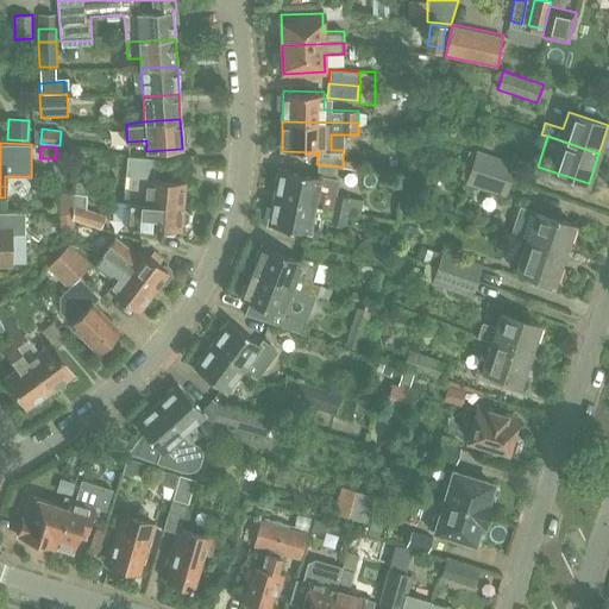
[(476,150),(471,167),(510,180),(516,163),(476,150)]
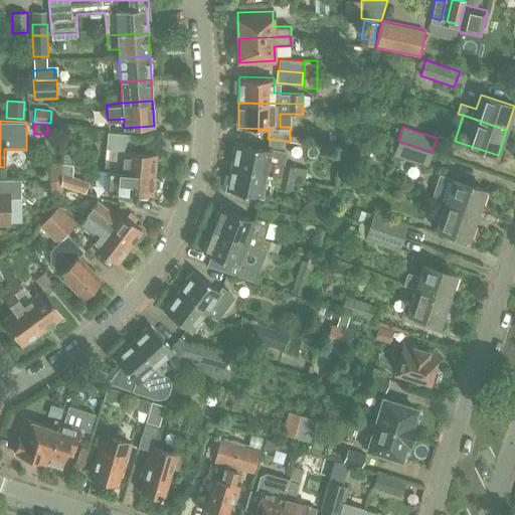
[(111,143),(109,169),(122,171),(154,174),(156,153),(125,150),(125,145),(130,145),(131,134),(108,132),(107,143),(111,143)]
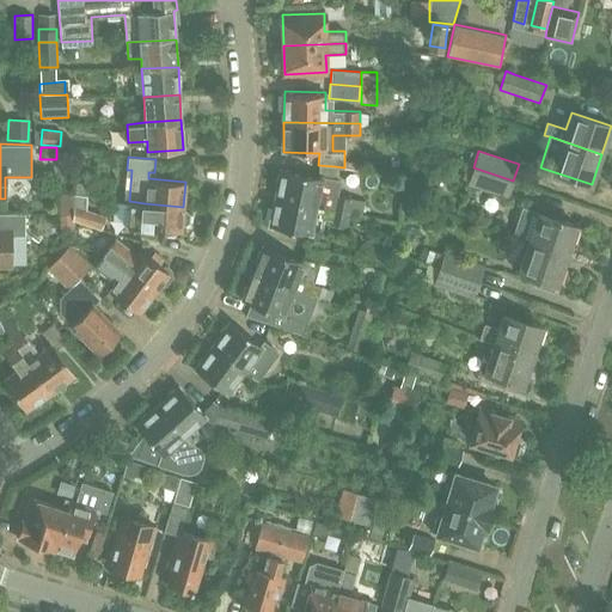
[(282,167),(276,196),(316,206),(332,209),(349,213),(349,212),(362,214),(366,202),(352,197),(338,195),(342,179),(334,177),(335,167),(318,165),(318,175),(282,167)]
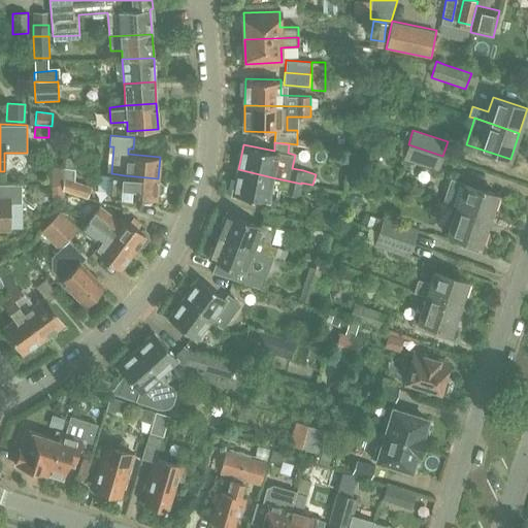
[(442,156),(408,144),(403,159),(438,170),(442,156)]
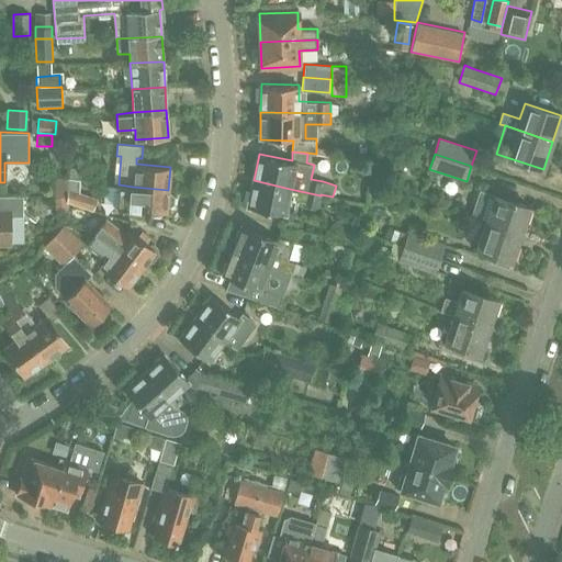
[(56,195),(68,195),(68,178),(55,177),(55,195),(56,195)]
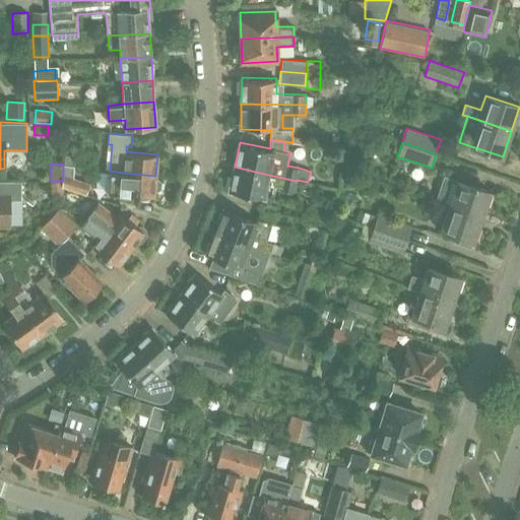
[(63,181),(63,187),(85,194),(89,184),(73,177),(73,165),(63,165),(63,181)]
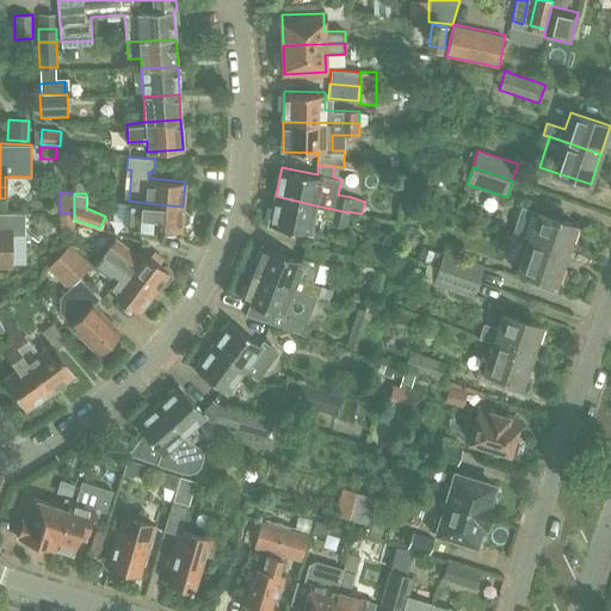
[(315,205),(276,196),(270,227),(309,235),(314,215),(329,218),(328,222),(345,226),(349,213),(332,209),(315,205)]
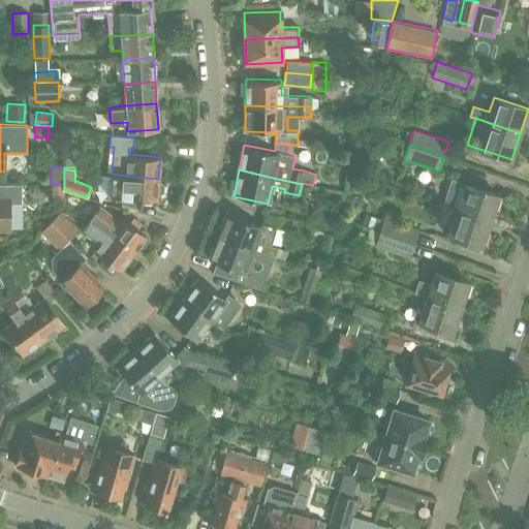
[(112,174),(110,195),(124,196),(124,197),(157,200),(158,179),(125,176),(112,174)]
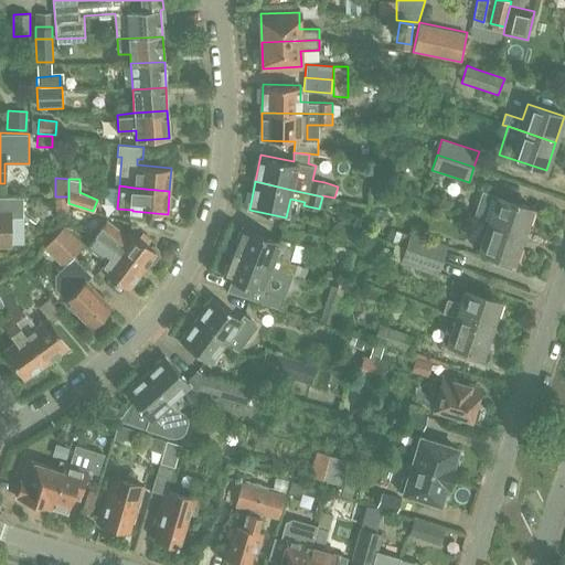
[(482,191),(473,219),(487,223),(524,235),(533,209),(482,191)]
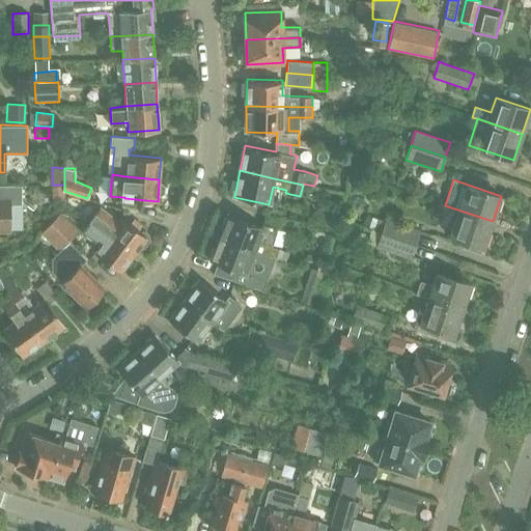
[(22,204),(22,185),(0,185),(0,230),(9,230),(9,204),(22,204)]
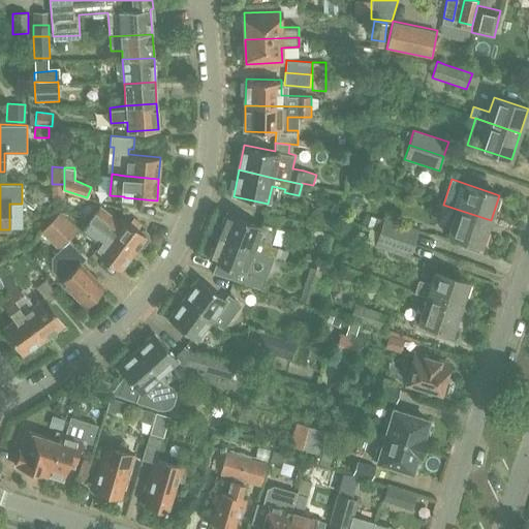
[(51,188),(53,199),(63,197),(61,186),(51,188)]
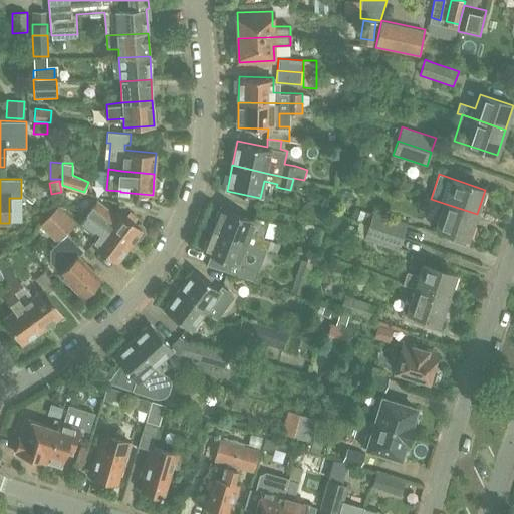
[(477,214),(443,203),(435,228),(451,234),(449,239),(465,244),(467,239),(468,240),(477,214)]
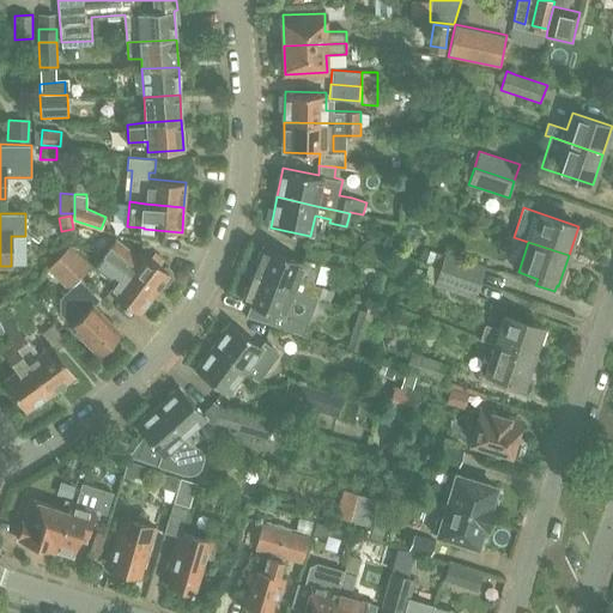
[(113,243),(104,255),(153,293),(161,286),(165,286),(173,277),(170,269),(167,266),(159,267),(139,252),(134,259),(113,243)]
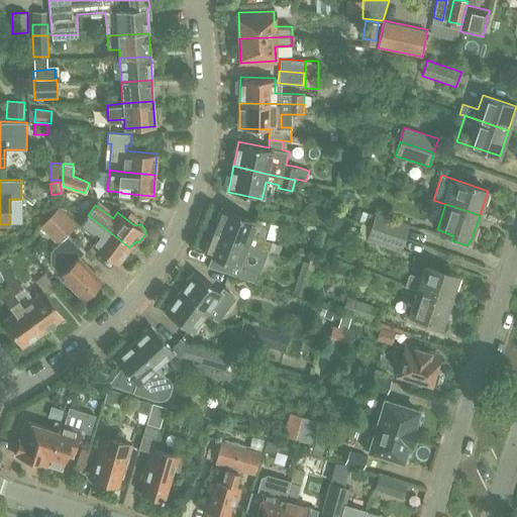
[(68,234),(78,224),(59,207),(48,216),(68,234)]
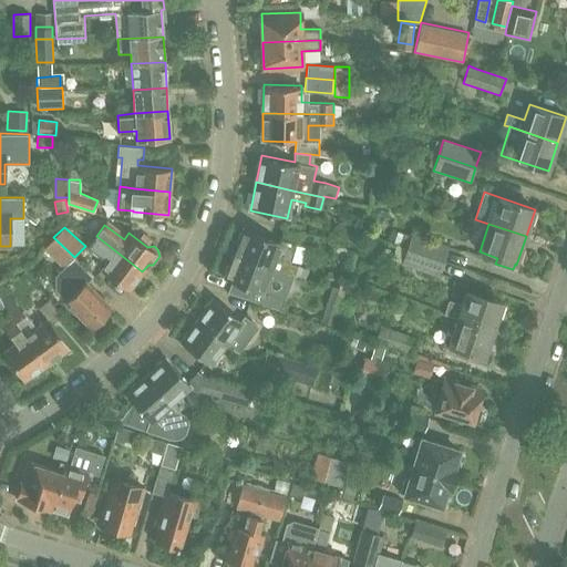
[(245,227),(235,251),(271,266),(292,275),(297,265),(289,261),(296,245),(294,239),(281,235),(279,240),(245,227)]
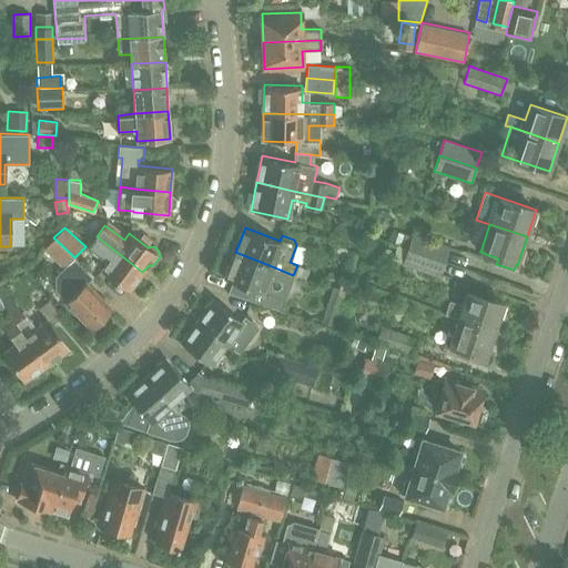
[(358,231),(344,227),(341,241),(355,244),(358,231)]
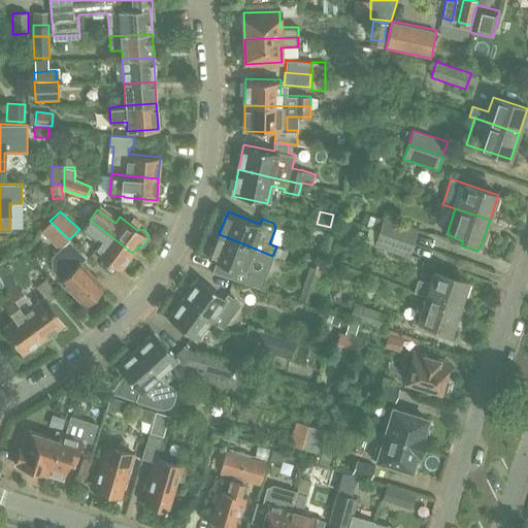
[(370,228),(378,231),(383,219),(374,216),(370,228)]
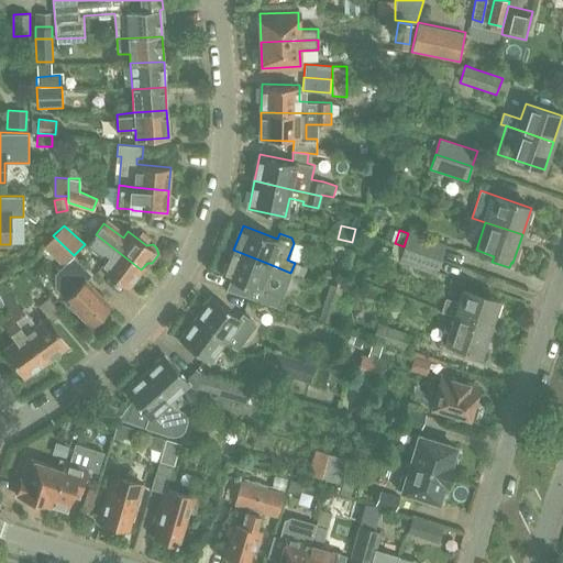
[(408,233),(404,246),(441,260),(446,244),(408,231),(408,233)]
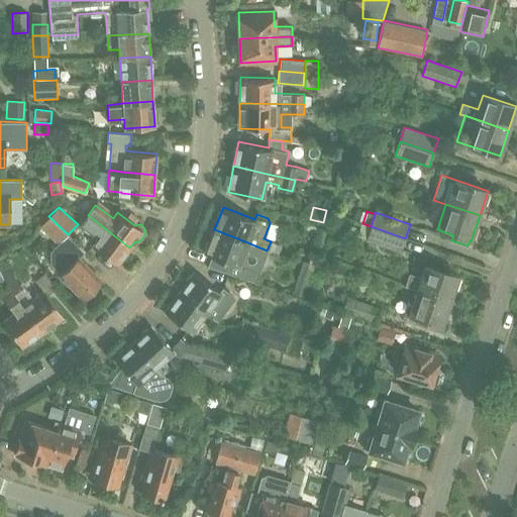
[(129,247),(88,215),(80,225),(97,238),(93,244),(118,264),(129,247)]
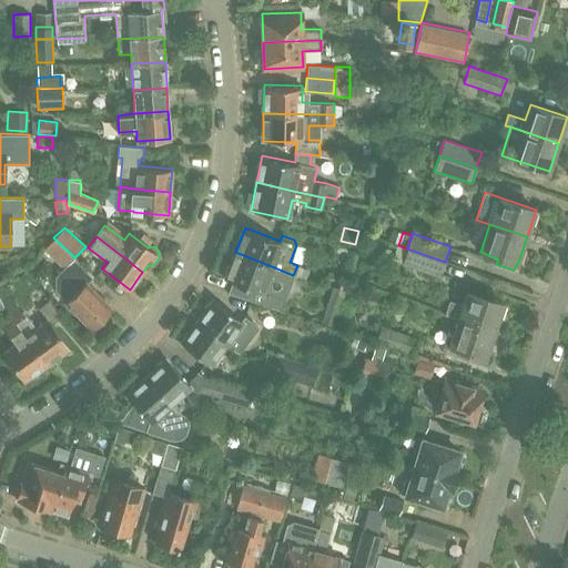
[(74,257),(53,237),(43,249),(63,269),(74,257)]
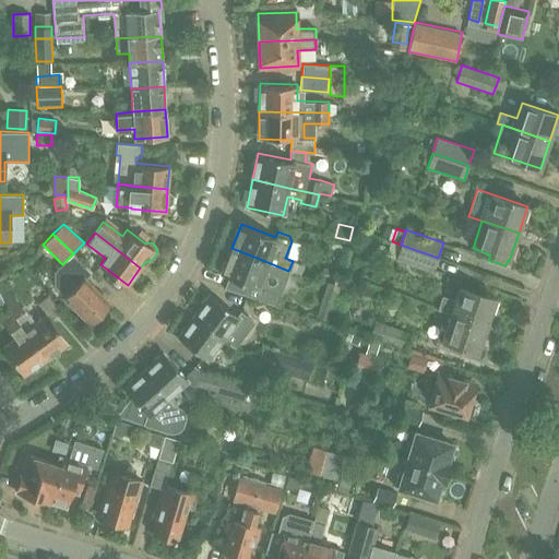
[(438,258),(401,245),(395,260),(432,273),(438,258)]
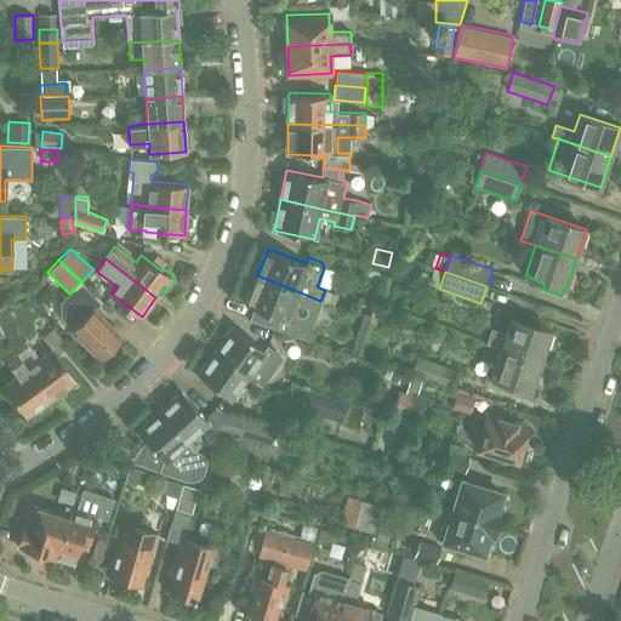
[(257,275),(248,303),(272,313),(267,324),(307,337),(320,301),(297,291),(257,275)]
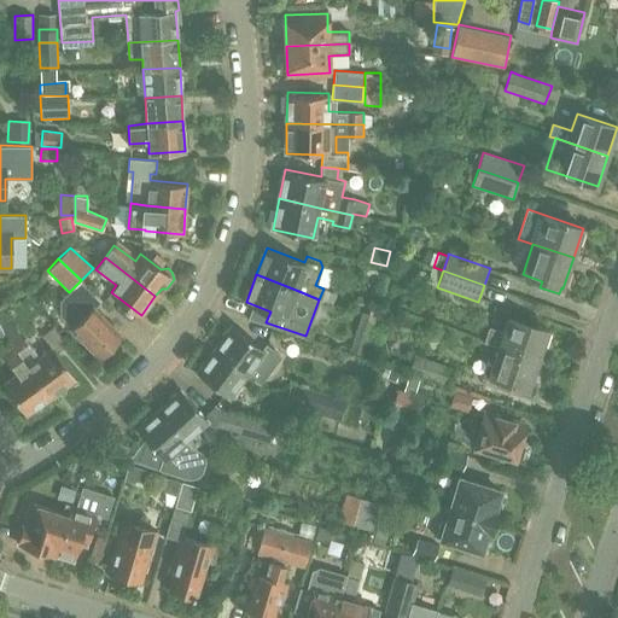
[(506,280),(502,291),(524,297),(528,285),(506,280)]
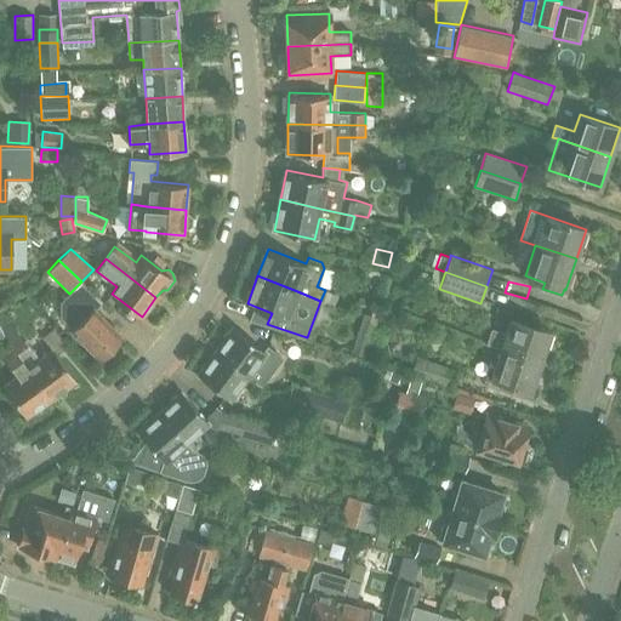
[(78,322),(70,329),(101,360),(124,339),(78,292),(64,307),(78,322)]
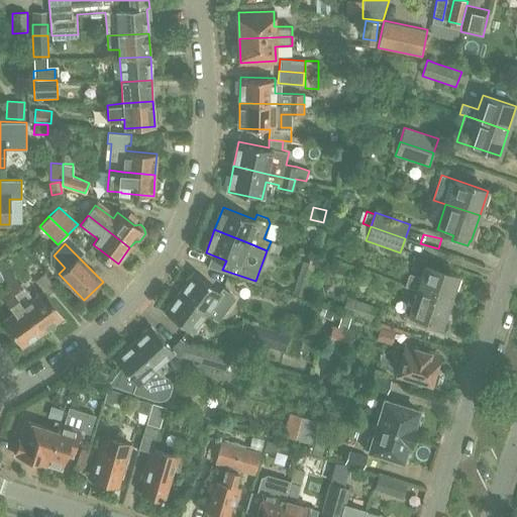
[(4,260),(0,262),(0,271),(3,278),(10,288),(42,331),(62,317),(45,295),(43,291),(33,299),(4,260)]
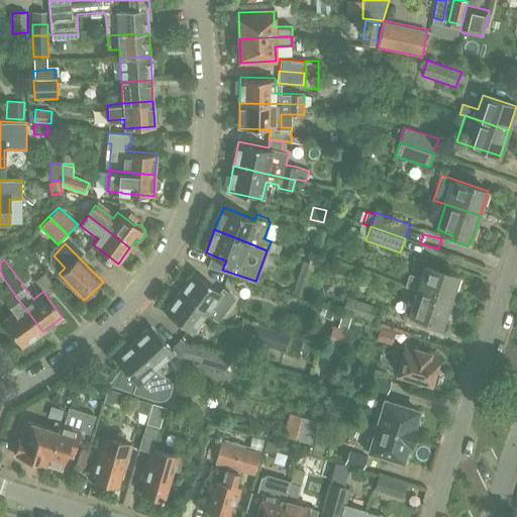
[(303,261),(293,293),(306,298),(317,265),(303,261)]
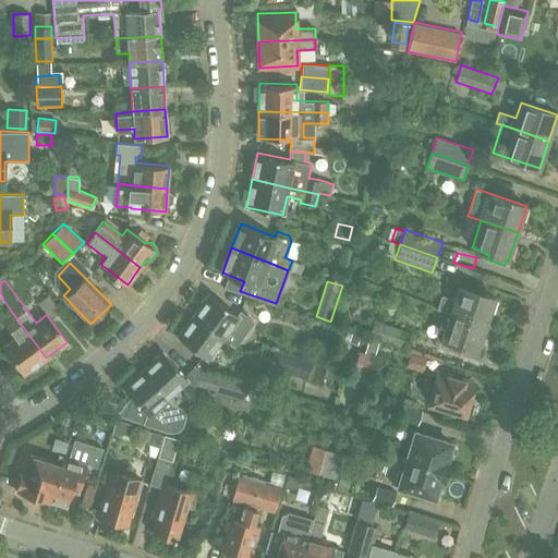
[(450,312),(486,325),(495,298),(459,286),(455,299),(441,294),(437,307),(450,312)]
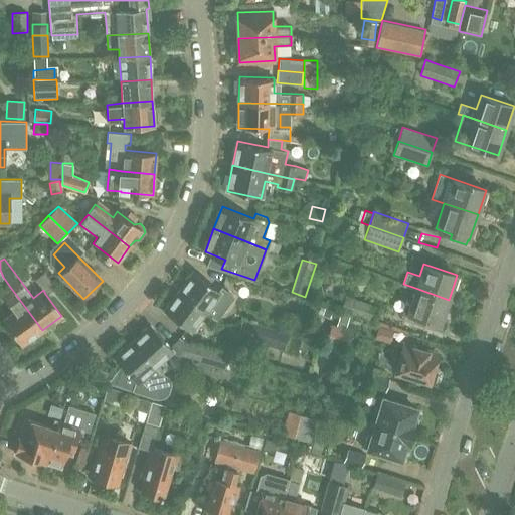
[(194,271),(179,291),(205,311),(205,312),(210,316),(205,322),(216,330),(221,323),(216,320),(234,296),(221,286),(218,289),(194,271)]
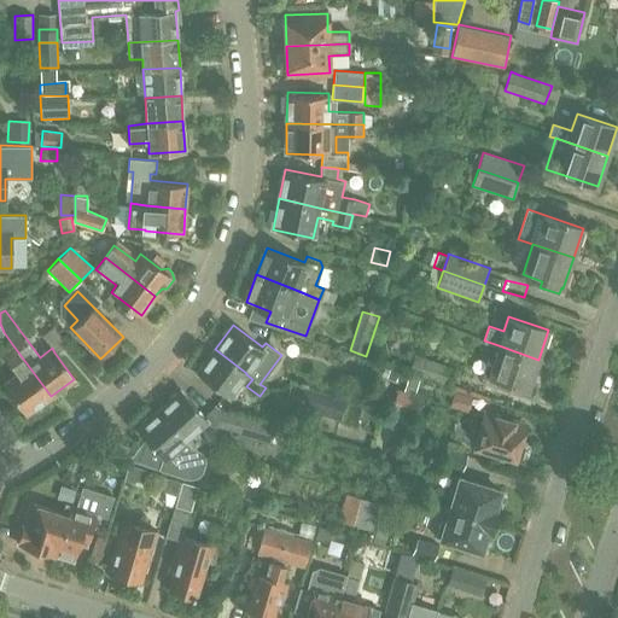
[(51,396),(12,344),(1,351),(11,365),(17,373),(4,383),(27,414),(51,396)]
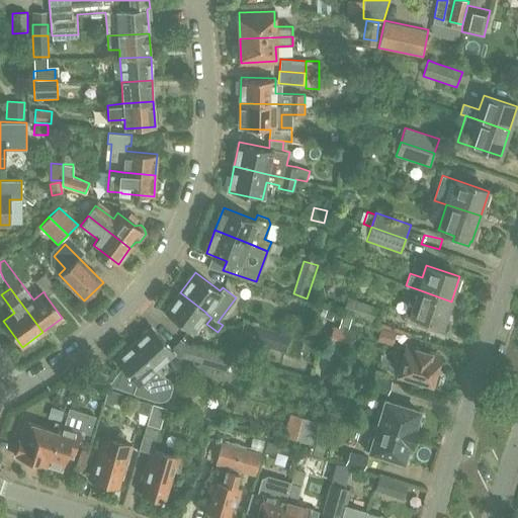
[(451,301),(418,289),(409,315),(442,327),(451,301)]
